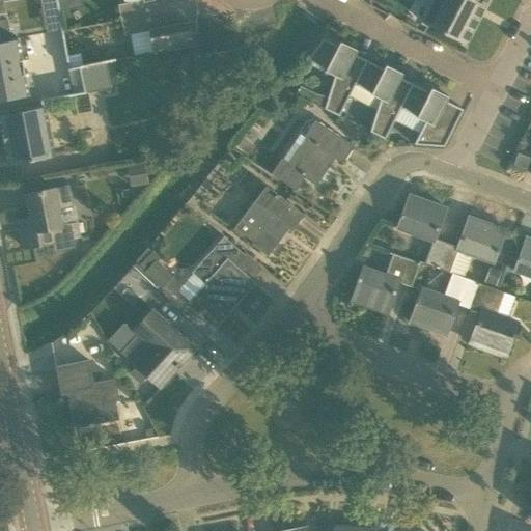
[(56,0),(39,0),(43,11),(58,9),(56,0)]
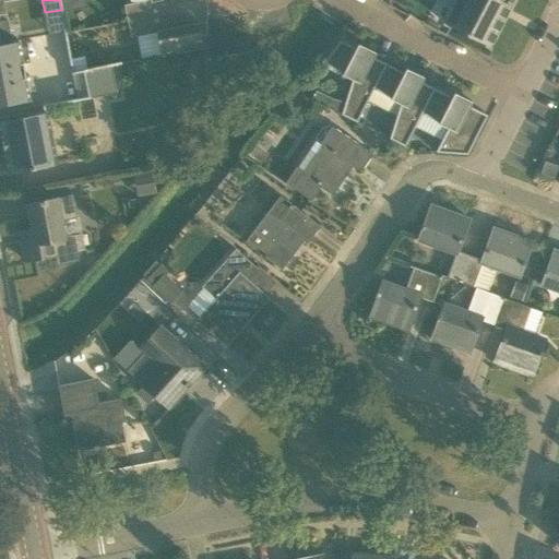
[(151,0),(126,6),(128,20),(190,9),(188,0),(151,0)]
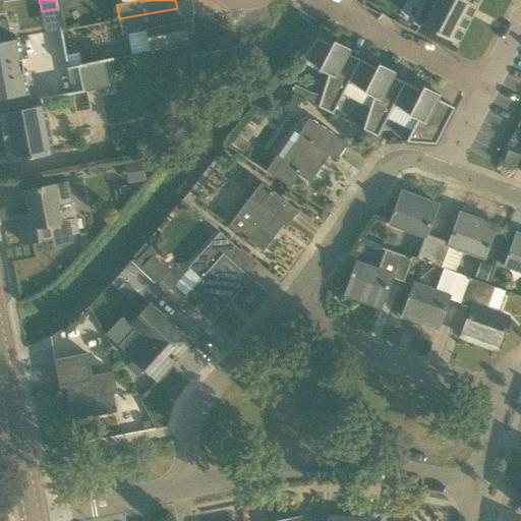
[(425,0),(415,20),(456,42),(476,0),(425,0)]
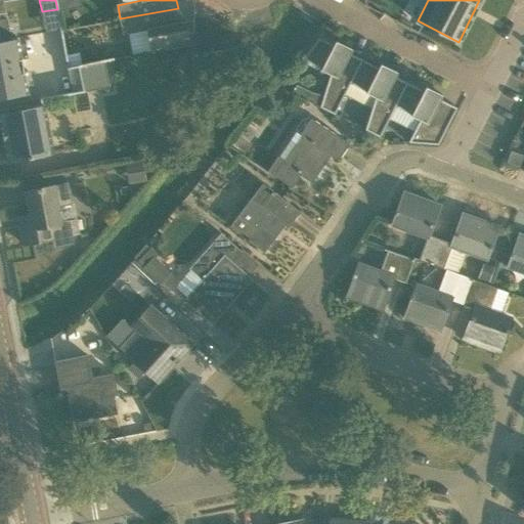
[(180,22),(178,8),(120,18),(123,34),(147,29),(151,52),(190,45),(186,20),(180,22)]
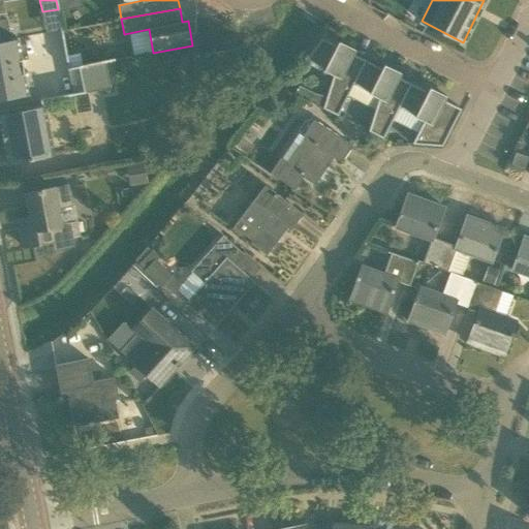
[(0,41),(10,39),(5,11),(0,12),(0,41)]
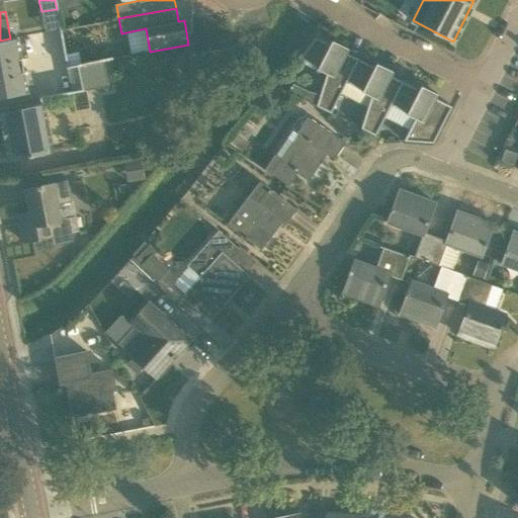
[(10,38),(0,40),(0,97),(27,93),(17,37),(10,38)]
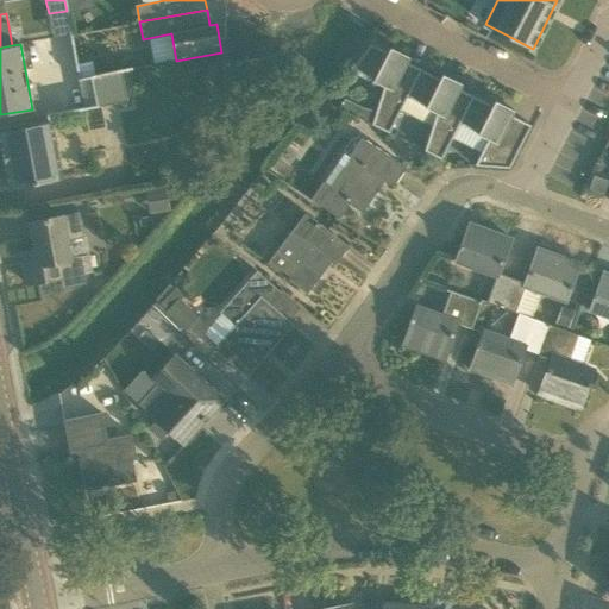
[(383,87),(376,111),(371,125),(389,133),(407,96),(420,69),(407,63),(409,57),(400,52),(395,54),(390,50),(391,48),(389,48),(387,52),(370,44),(351,69),(353,70),(351,73),(372,83),(374,81),(383,87)]
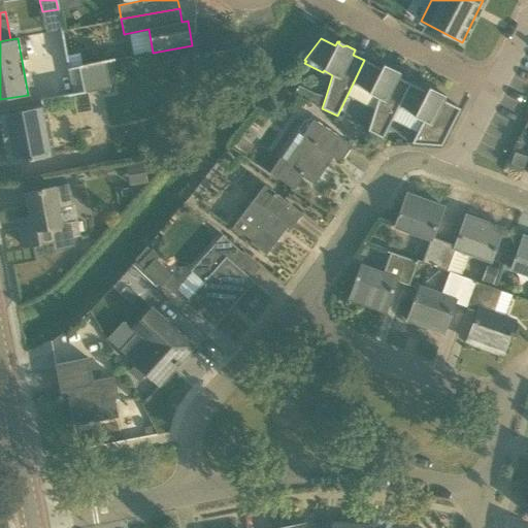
[(381,68),(364,60),(353,84),(368,92),(368,93),(377,98),(367,131),(383,138),(398,107),(410,84),(398,77),(400,73),(392,68),(389,69),(384,67),(385,65),(383,64),(381,68)]
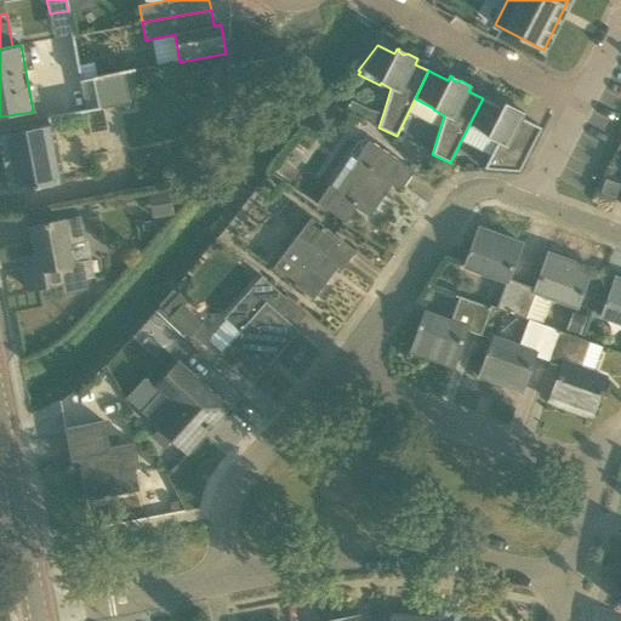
[(98,108),(130,102),(124,73),(106,77),(107,83),(95,86),(98,108)]
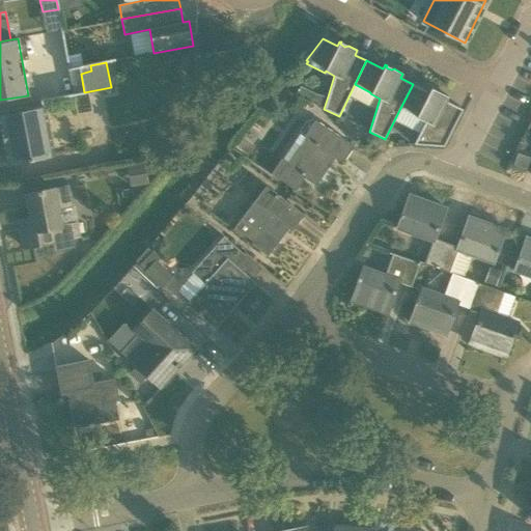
[(428,91),(413,84),(400,108),(417,116),(416,117),(425,121),(414,144),(444,146),(463,109),(446,101),(448,96),(440,92),(436,93),(431,90),(432,88),(430,87),(428,91)]
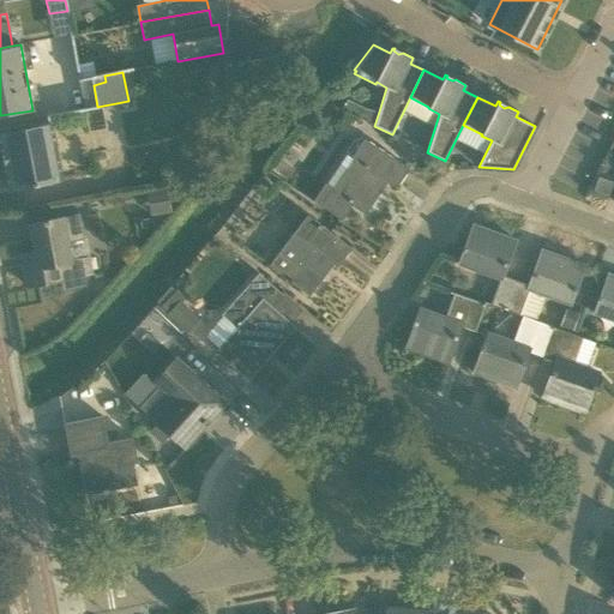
[(360,119),(365,109),(347,100),(342,109),(360,119)]
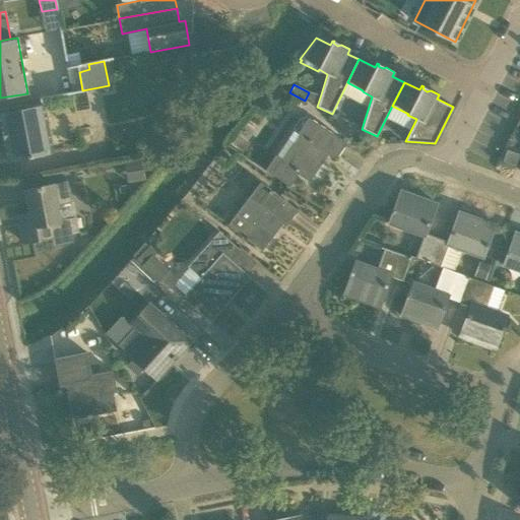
[(52,151),(43,104),(17,109),(17,108),(0,111),(0,123),(7,160),(38,154),(52,151)]
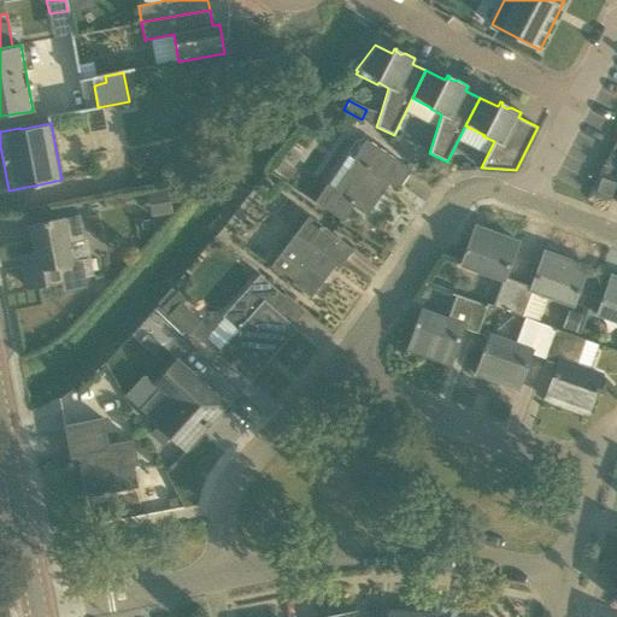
[(411,169),(366,139),(353,158),(348,156),(317,201),(342,219),(353,204),(366,213),(378,195),(376,193),(385,180),(398,188),(411,169)]
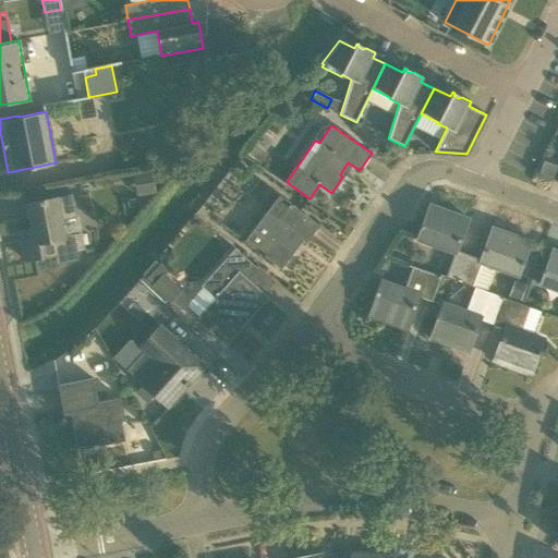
[(543,161),(538,174),(552,179),(556,167),(543,161)]
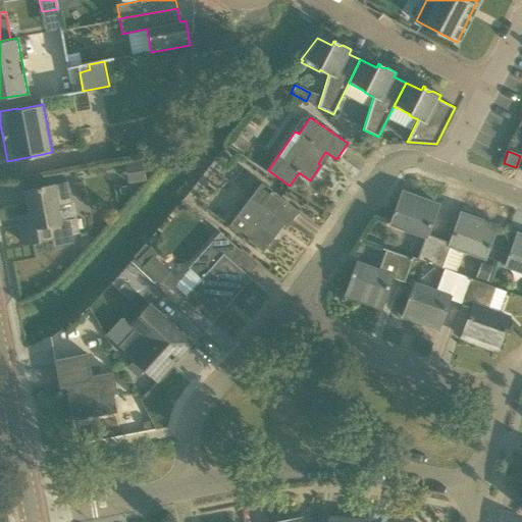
[(68,181),(45,186),(25,190),(32,223),(19,225),(23,244),(51,238),(52,247),(74,243),(69,218),(59,220),(57,205),(72,203),(68,181)]
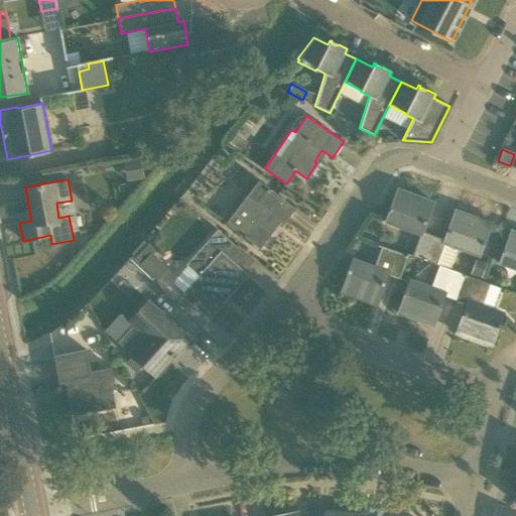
[(284,223),(295,209),(258,180),(227,223),(259,247),(274,227),(271,224),(276,217),(284,223)]
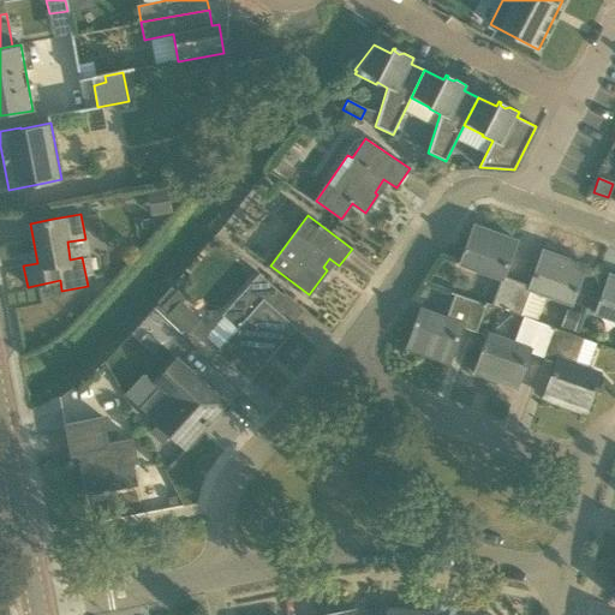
[(496,240),(473,232),(476,226),(475,226),(465,249),(464,248),(463,251),(465,251),(460,264),(501,279),(491,305),(506,310),(517,281),(505,276),(517,242),(499,234),(496,240)]
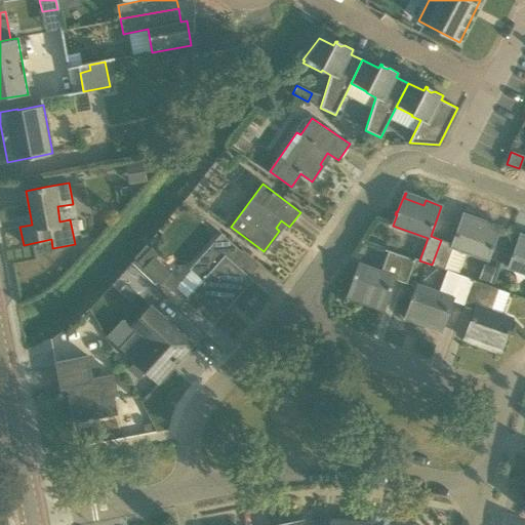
[(496,232),(477,225),(478,219),(463,213),(452,244),(441,240),(432,265),(447,271),(457,274),(466,252),(487,260),(498,227),(497,227),(496,232)]
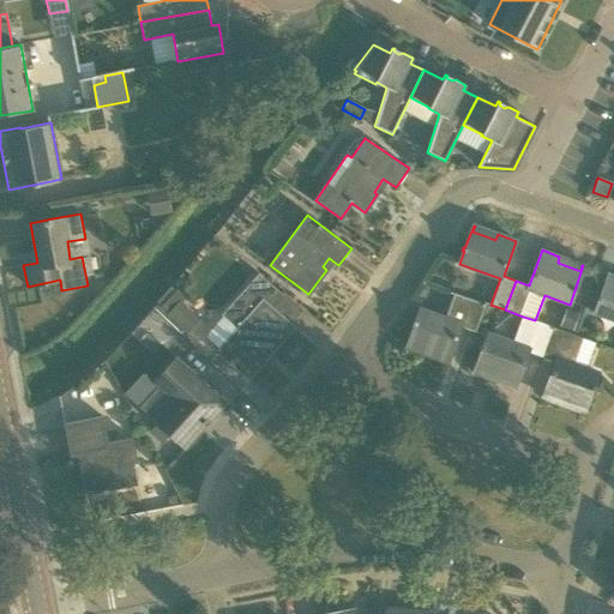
[(271,351),(293,327),(270,307),(281,295),(258,275),(234,304),(224,314),(239,327),(217,351),(229,361),(228,362),(232,365),(233,363),(248,378),(250,377),(247,374),(269,349),(271,351)]
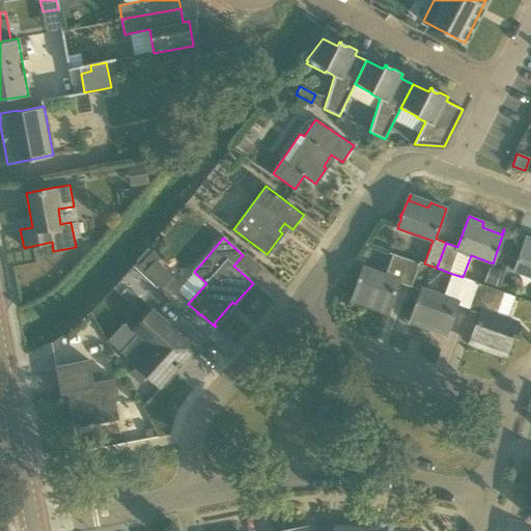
[(514,271),(530,277),(530,245),(526,243),(528,238),(527,238),(514,271)]
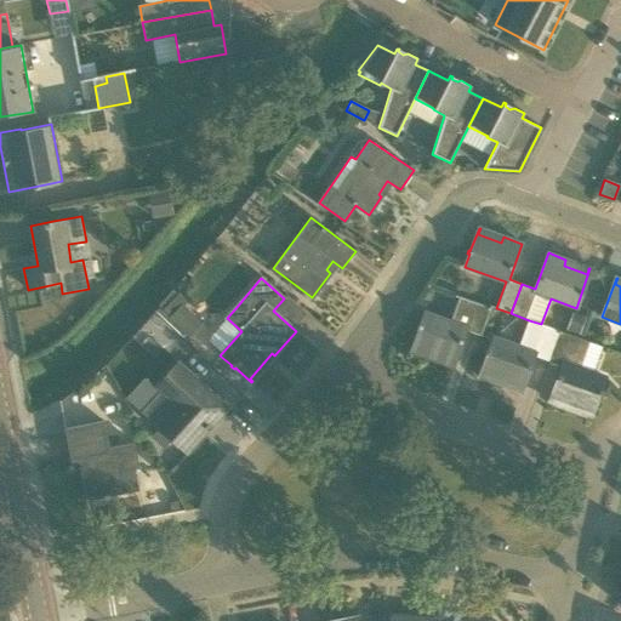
[(177,292),(144,323),(167,349),(201,319),(177,292)]
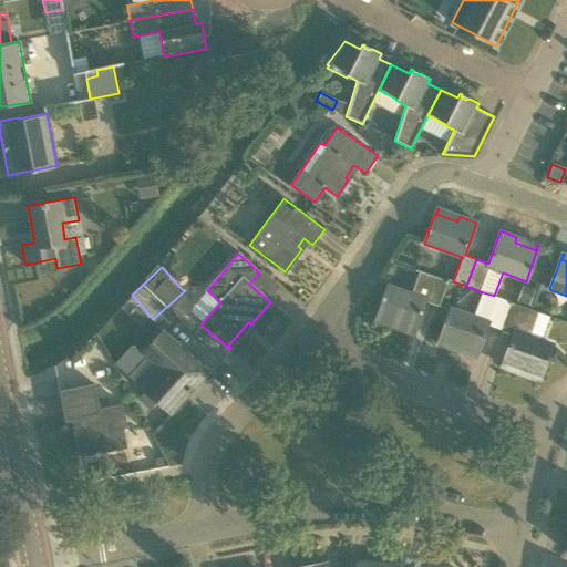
[(439,306),(447,281),(421,271),(412,294),(388,285),(384,297),(382,296),(381,299),(383,300),(375,320),(377,321),(379,316),(399,322),(398,329),(413,334),(425,301),(439,306)]
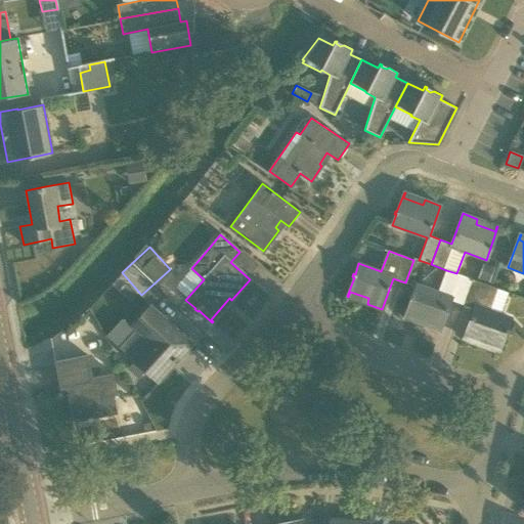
[(483,263),(478,277),(488,281),(494,267),(483,263)]
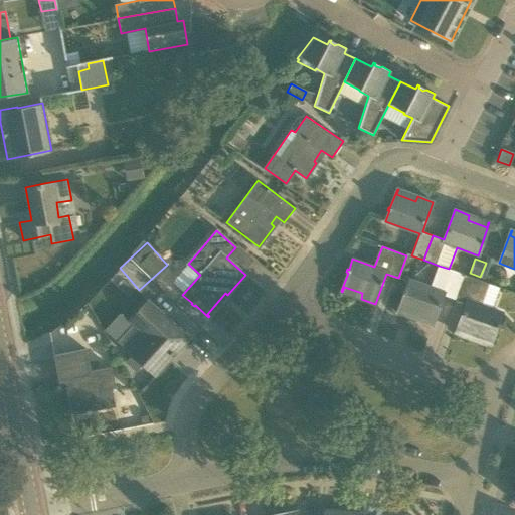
[(464,275),(449,269),(439,266),(431,288),(409,280),(397,312),(398,312),(400,307),(419,314),(417,319),(433,325),(443,295),(455,300),(464,275)]
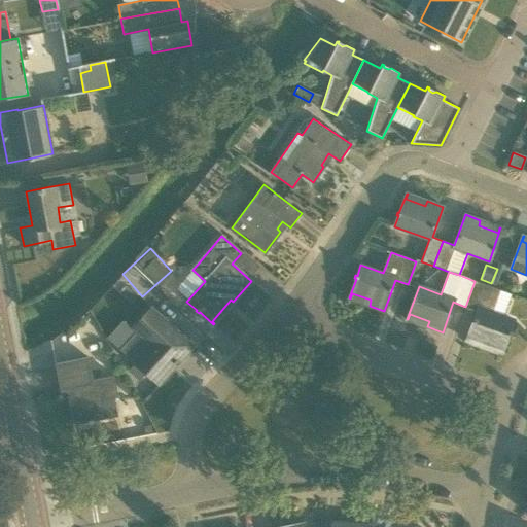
[(501,354),(514,322),(492,313),(500,290),(475,281),(465,307),(477,311),(465,341),(481,346),(483,341),(502,348),(500,353),(501,354)]
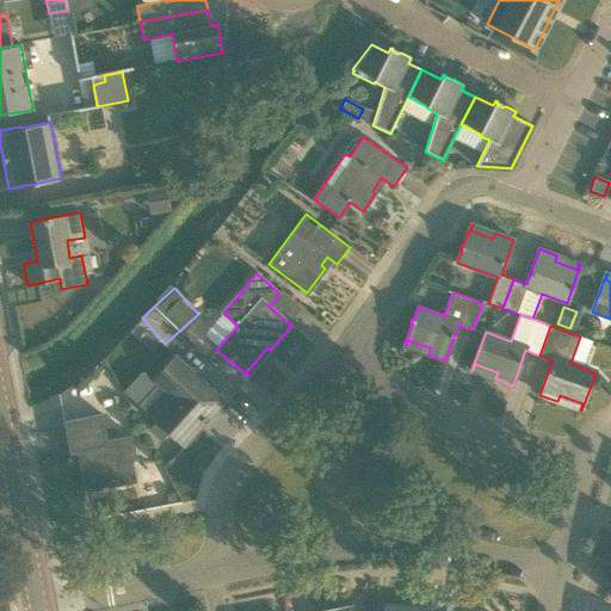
[(208,420),(224,401),(176,356),(153,382),(156,384),(140,403),(154,418),(180,443),(201,419),(207,425),(209,421),(208,420)]
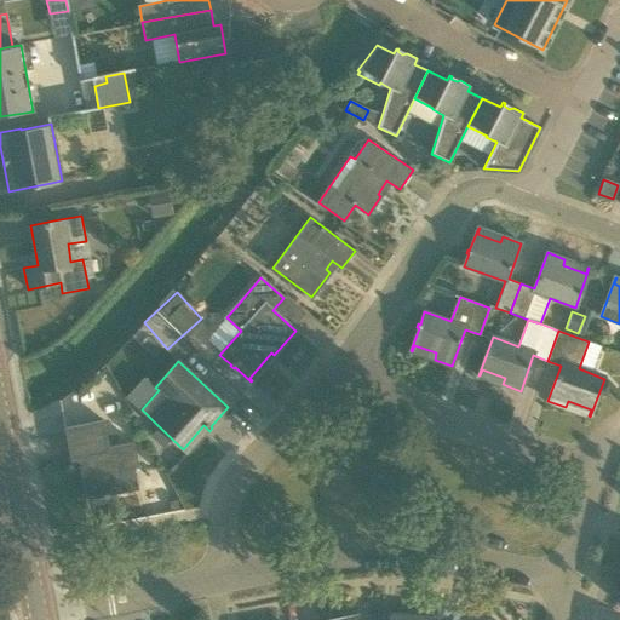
[(108,447),(103,420),(65,428),(72,461),(80,459),(89,498),(103,495),(104,498),(109,497),(108,494),(126,491),(137,489),(133,465),(121,468),(118,445),(108,447)]
